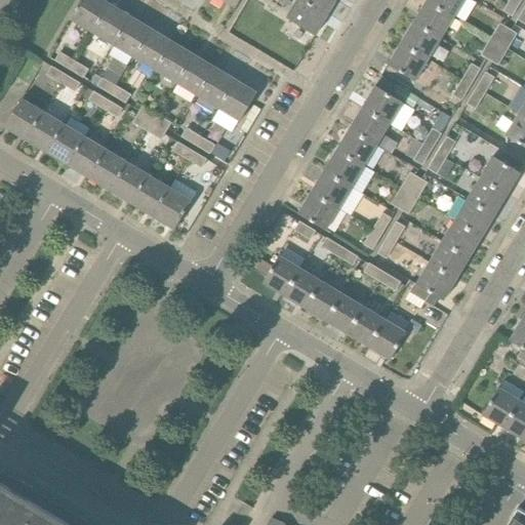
[(81,0),(69,21),(90,33),(108,4),(102,0),(81,0)]
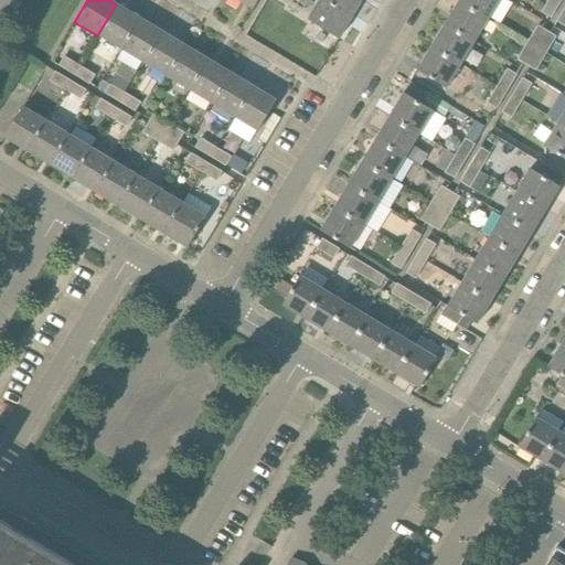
[(237,0),(253,10),(258,0),(237,0)]
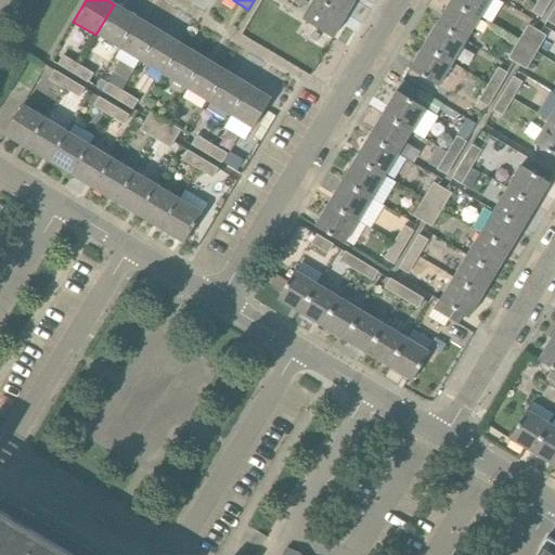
[(320,0),(314,0),(302,21),(333,39),(347,16),(320,0)]
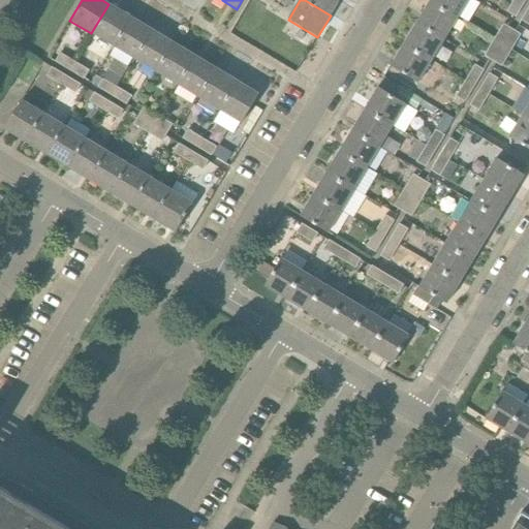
[(305,0),(331,16),(339,0),(305,0)]
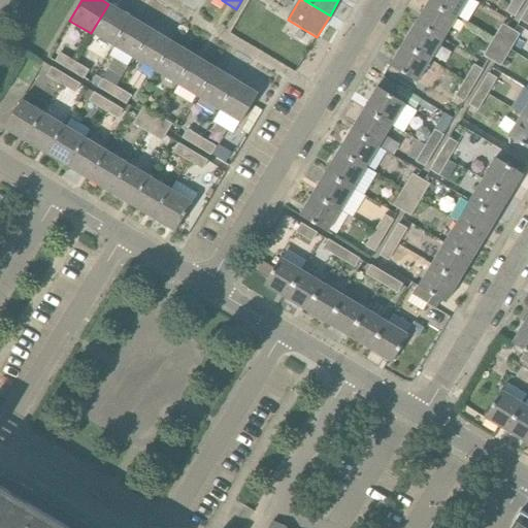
[(429,0),(428,2),(456,19),(467,0),(429,0)]
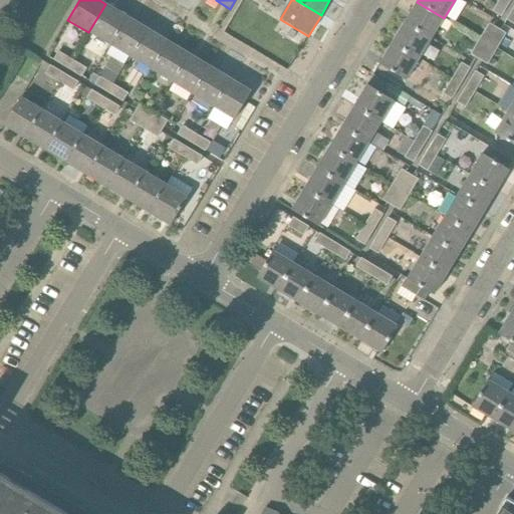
[(499,0),(493,12),(501,17),(510,2),(507,0),(499,0)]
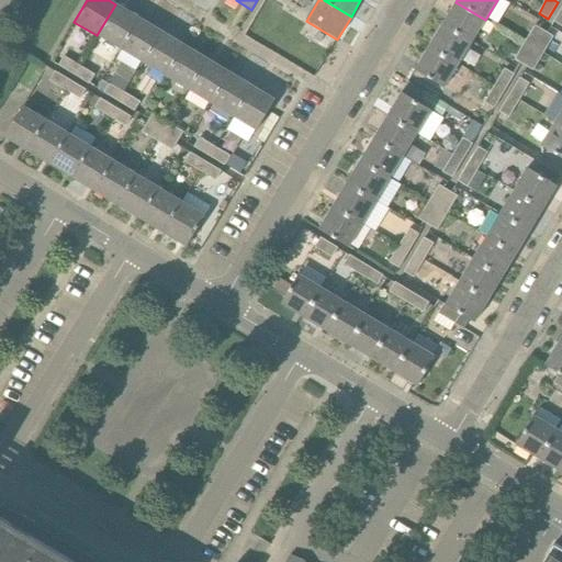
[(442,25),(472,43),(485,20),(456,2),(442,25)]
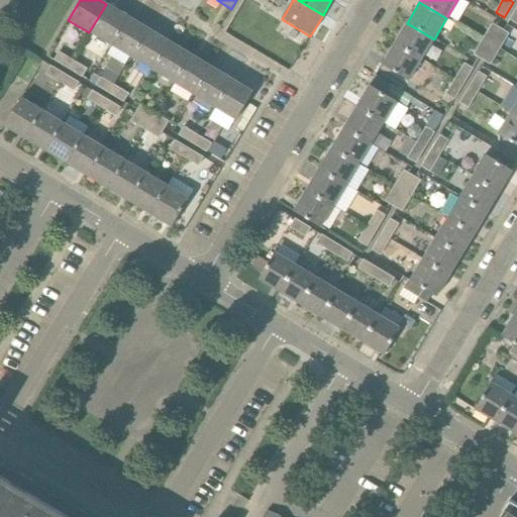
[(89,32),(110,45),(127,16),(106,4),(89,32)]
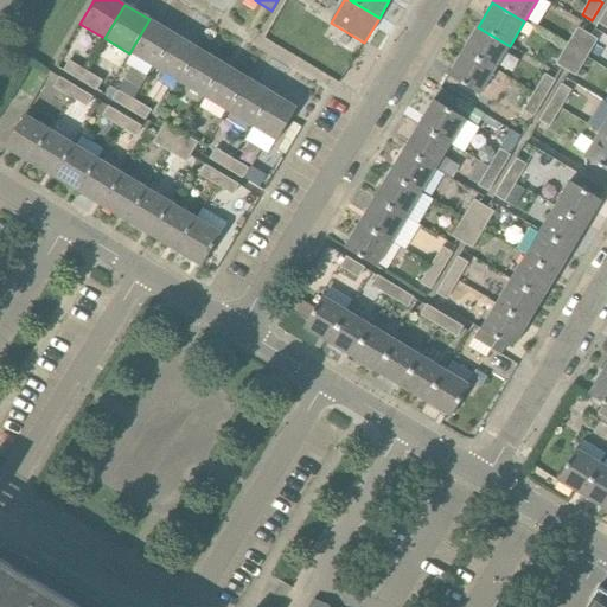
[(129,53),(154,68),(174,33),(149,19),(129,53)]
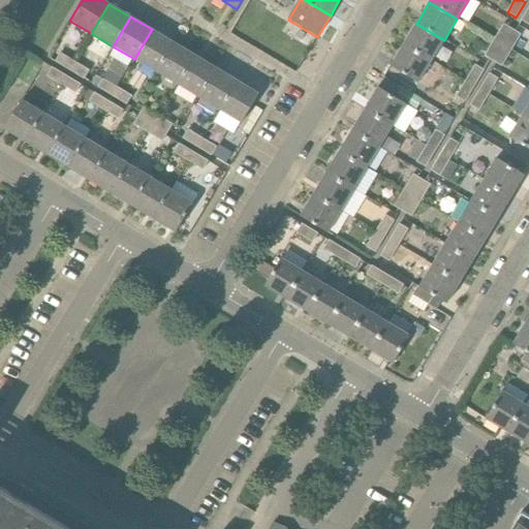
[(403,44),(432,62),(444,40),(416,24),(403,44)]
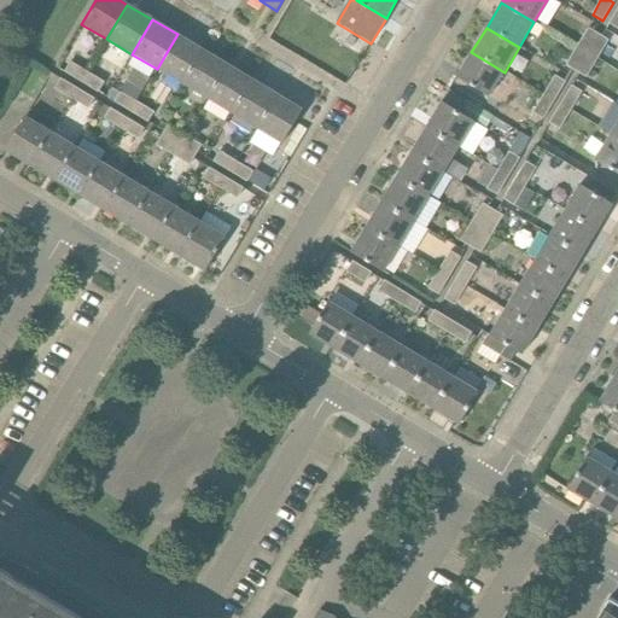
[(577,47),(587,54),(598,35),(588,29),(577,47)]
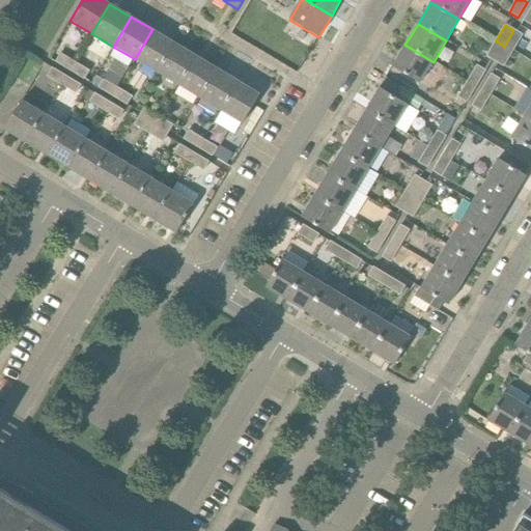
[(135,59),(157,73),(173,43),(152,29),(135,59)]
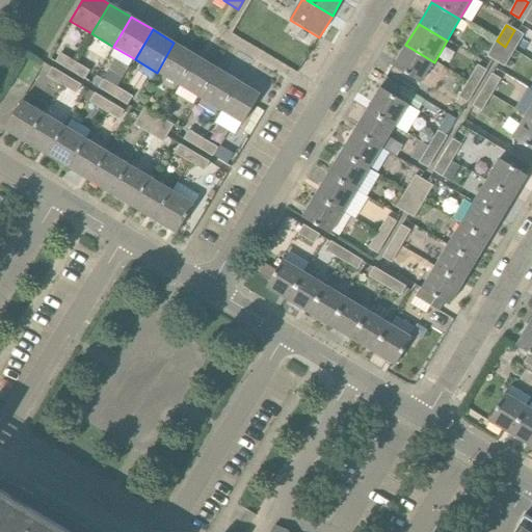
[(514,30),(505,47),(514,52),(514,51),(524,35),(517,32),(514,30)]
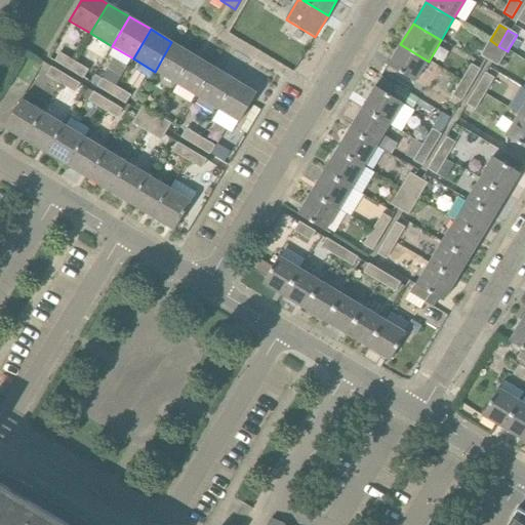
[(481,56),(489,62),(498,46),(490,40),(481,56)]
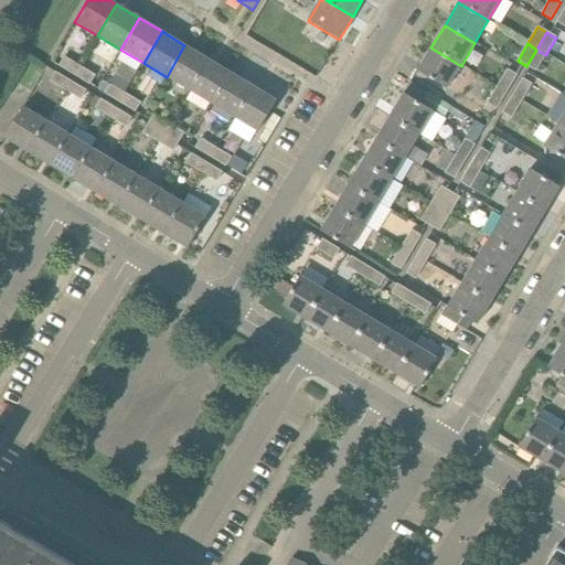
[(167,77),(189,91),(208,59),(184,45),(167,77)]
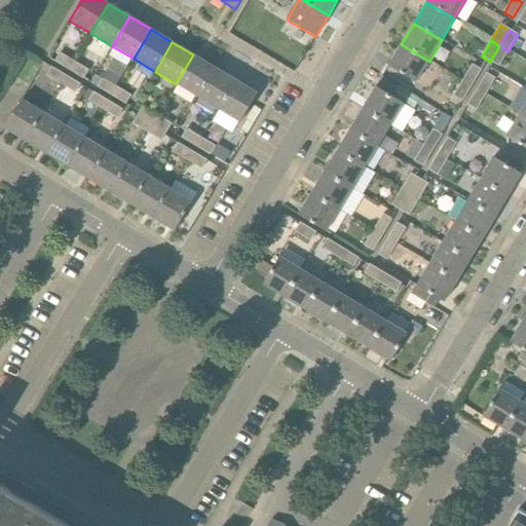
[(429,62),(401,44),(388,66),(416,83),(429,62)]
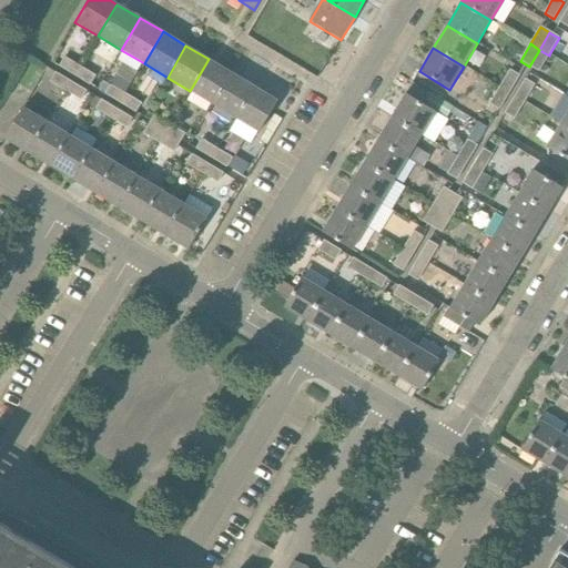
[(539,50),(529,67),(533,69),(538,72),(549,56),(539,50)]
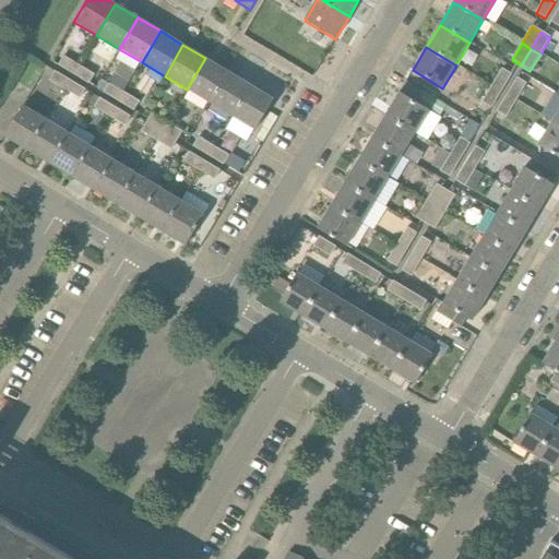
[(58,66),(73,75),(79,66),(63,57),(58,66)]
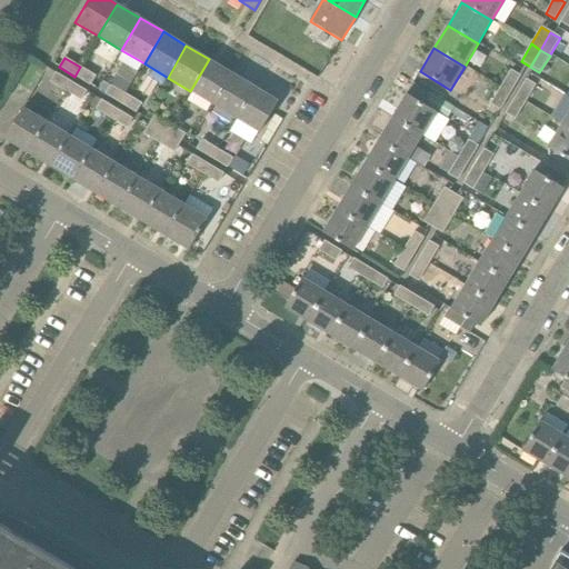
[(190,91),(213,105),(232,73),(209,59),(190,91)]
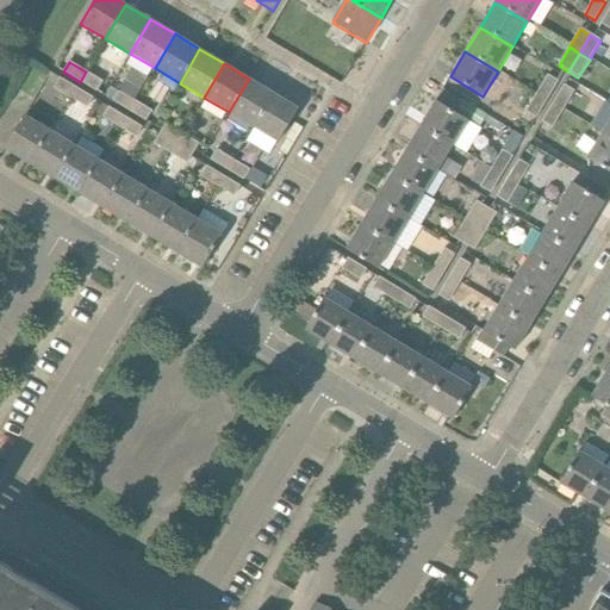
[(80,82),(97,92),(103,81),(86,72),(80,82)]
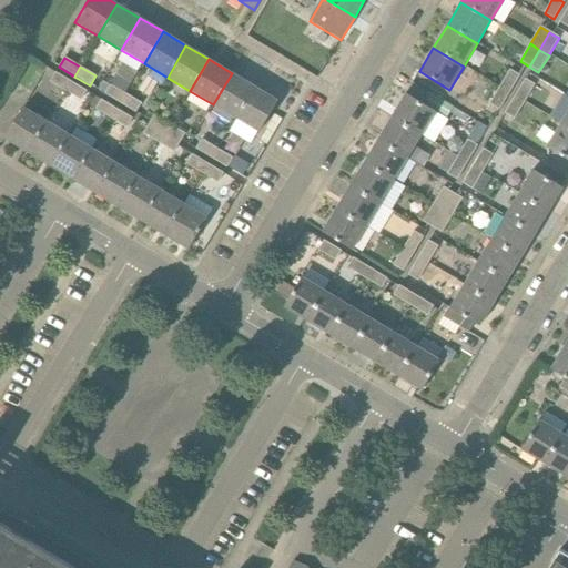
[(499,88),(509,93),(519,77),(509,71),(499,88)]
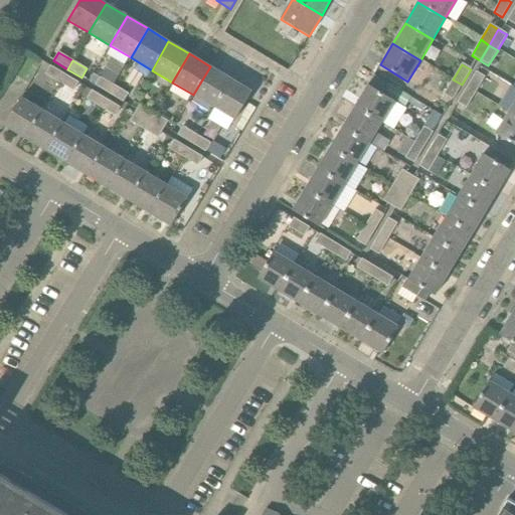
[(45,73),(58,81),(63,73),(50,65),(45,73)]
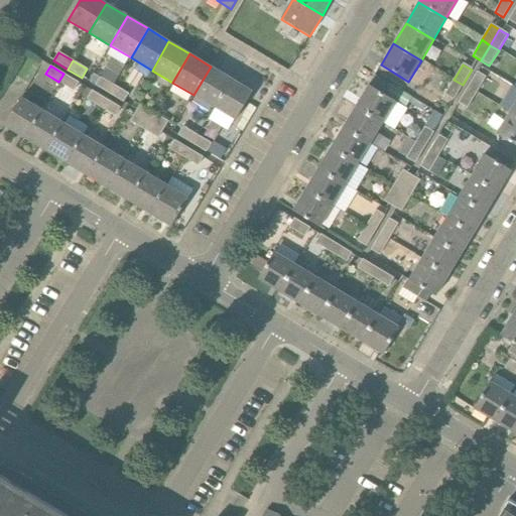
[(194,95),(216,108),(232,79),(211,67),(194,95)]
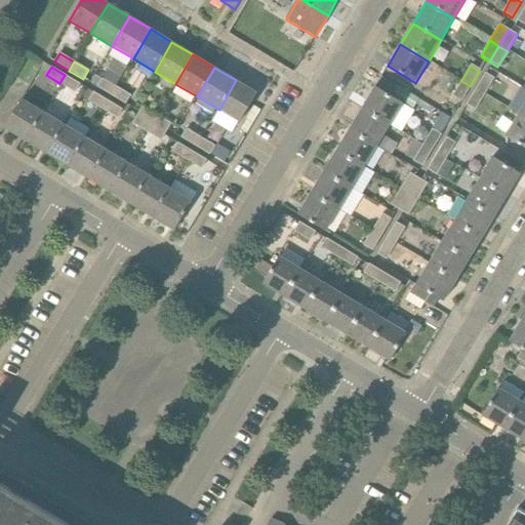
[(476,90),(484,95),(494,79),(485,74),(476,90)]
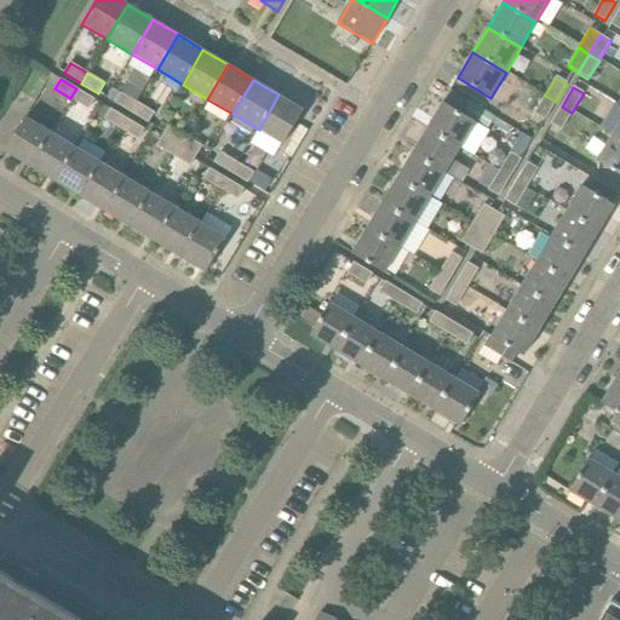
[(90,109),(96,99),(76,89),(70,98),(90,109)]
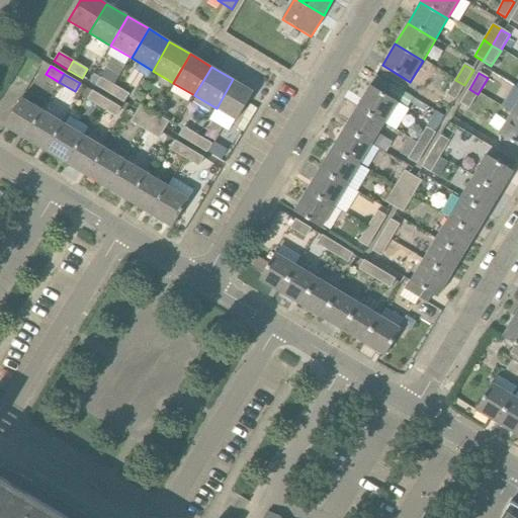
[(95,86),(109,94),(114,86),(100,77),(95,86)]
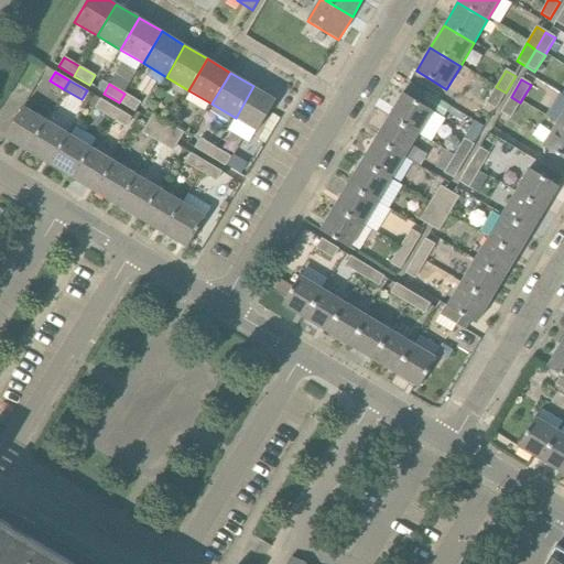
[(253,86),(236,118),(258,131),(275,100),(253,86)]
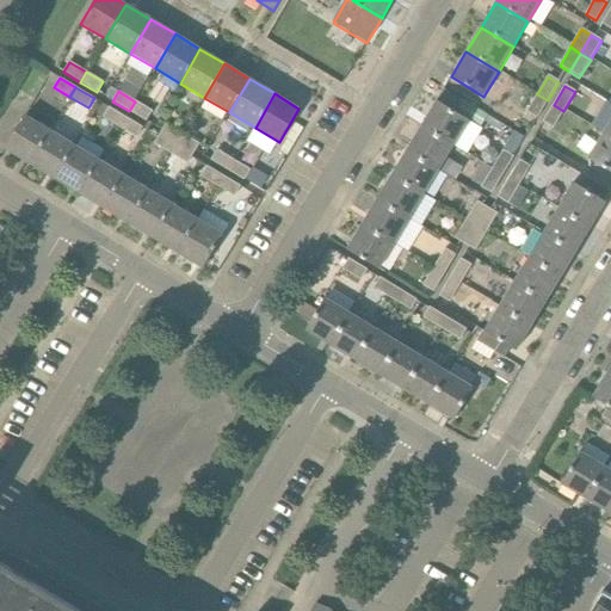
[(526,112),(537,118),(548,100),(537,94),(526,112)]
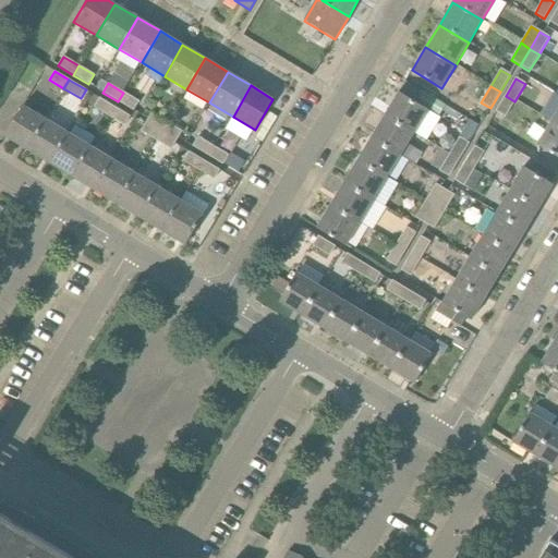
[(118,101),(134,111),(140,101),(123,93),(118,101)]
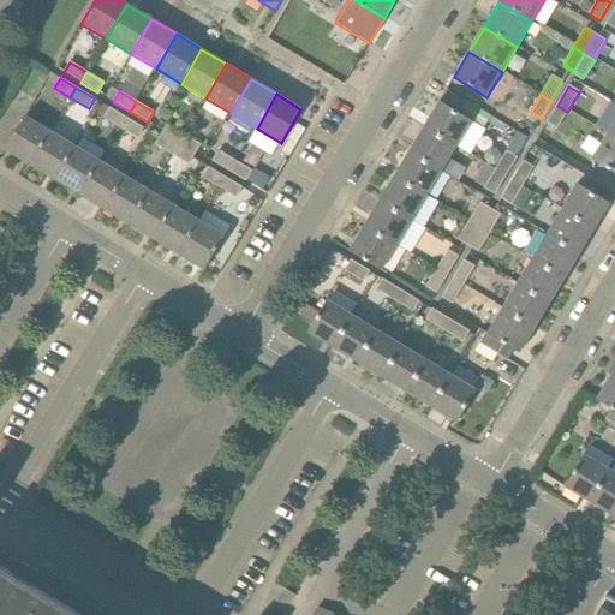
[(424,126),(457,145),(471,121),(439,102),(424,126)]
